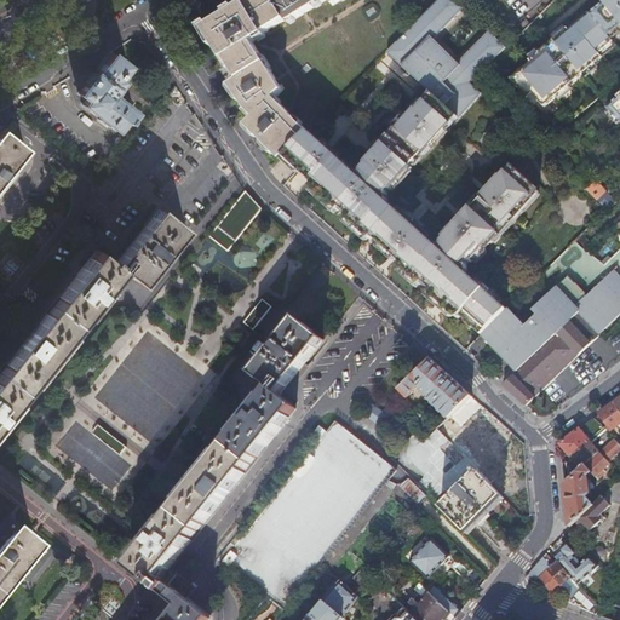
[(247,125),(281,160),(285,156),(309,132),(297,120),(275,98),(282,90),(282,89),(254,40),(267,33),(265,32),(287,18),(288,22),(325,0),(331,0),(333,5),(340,0),(253,0),(248,4),(247,1),(230,11),(205,27),(224,58),(227,57),(239,78),(230,84),(246,109),(254,118),(247,125)]
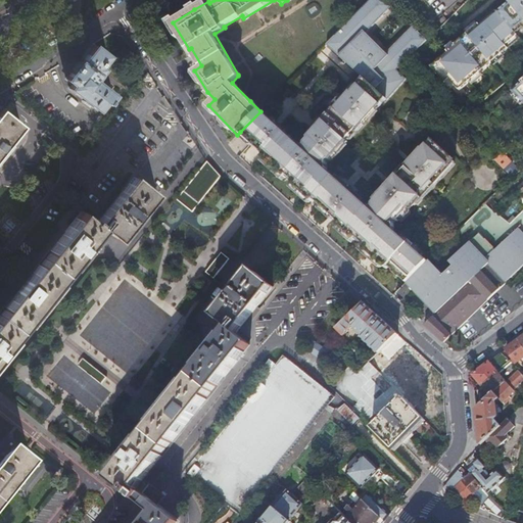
[(389,267),(406,283),(424,265),(428,260),(390,227),(390,221),(394,217),(394,218),(411,201),(412,202),(444,170),(442,169),(447,163),(427,142),(418,151),(417,151),(406,161),(407,162),(391,178),(390,177),(372,196),(372,197),(369,200),(362,200),(323,165),(323,158),(326,156),(327,157),(345,139),(344,138),(354,127),(355,128),(386,98),(387,99),(408,79),(407,79),(397,70),(427,41),(414,27),(386,54),(367,34),(393,7),(386,0),(371,0),(346,26),(326,45),(362,81),(355,87),(357,88),(349,95),(348,94),(332,110),(331,109),(320,121),(321,122),(305,137),(306,138),(303,141),(296,141),(262,109),(260,111),(240,132),(252,143),(266,155),(264,158),(275,169),(286,178),(288,176),(296,183),(294,185),(303,193),(313,202),(315,200),(328,211),(340,224),(338,226),(354,240),(357,238),(365,245),(363,247),(374,257),(387,270),(389,267)]
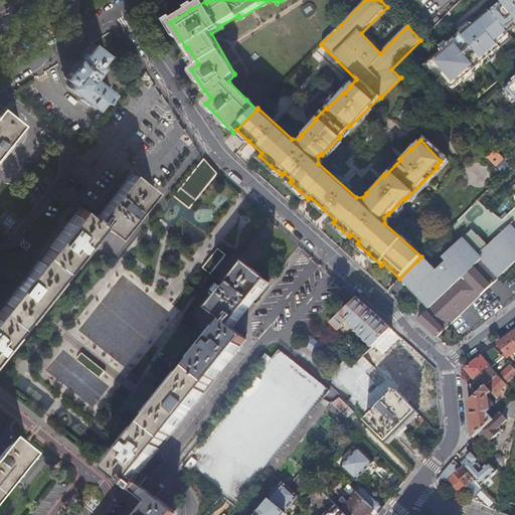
[(514,0),(501,0),(504,2),(493,12),(491,10),(474,24),(473,22),(441,49),(443,50),(425,64),(439,80),(444,76),(453,88),(501,46),(499,44),(511,34),(507,29),(514,22),(514,0)]
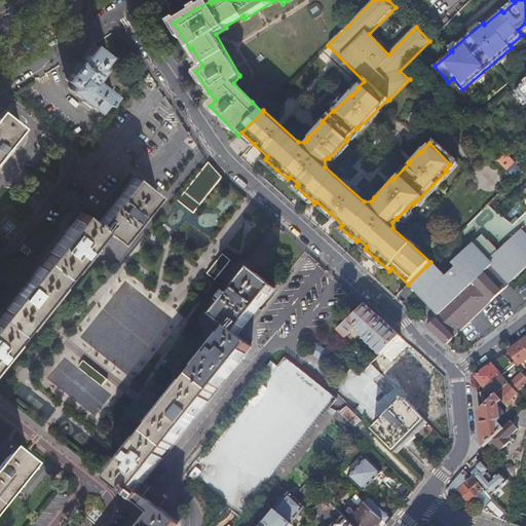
[(92,43),(86,51),(80,61),(78,60),(77,60),(75,59),(73,59),(71,60),(70,61),(69,62),(68,63),(67,64),(67,65),(66,67),(66,68),(67,70),(67,71),(68,73),(69,74),(70,74),(67,78),(72,83),(69,87),(98,110),(104,102),(106,103),(107,103),(108,104),(111,100),(109,99),(114,94),(95,78),(103,67),(100,65),(108,54),(94,43),(92,43)]
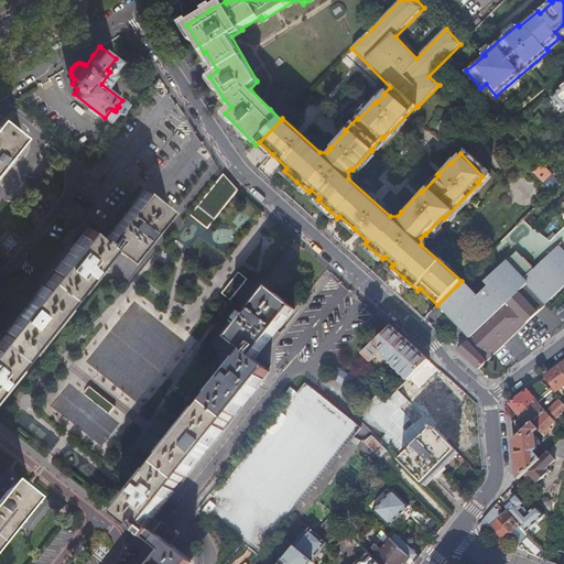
[(563,87),(552,99),(563,111),(563,87)]
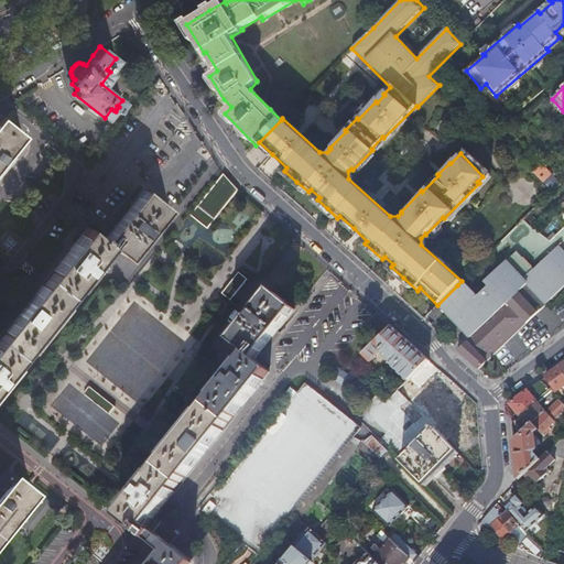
[(4,169),(13,156),(8,152),(22,134),(15,129),(0,116),(0,177),(7,171),(4,169)]
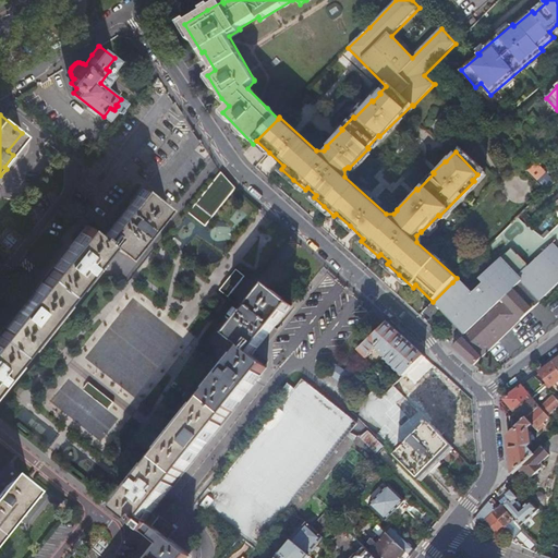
[(16,157),(13,155),(4,167),(7,169),(11,162),(16,157)]
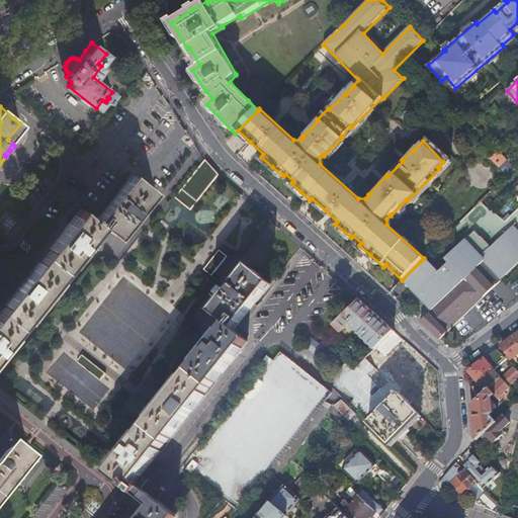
[(494,156),(491,159),(499,168),(507,161),(498,152),(494,156)]
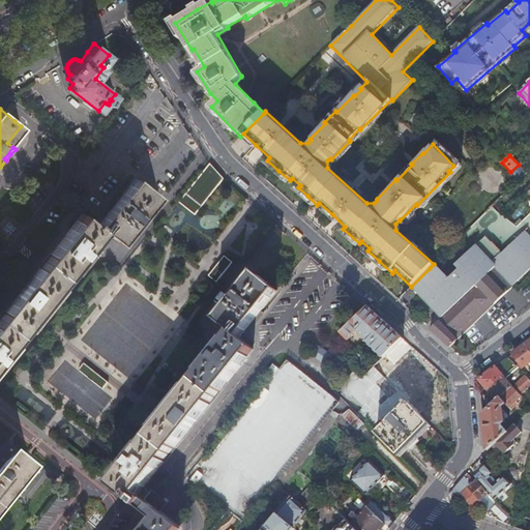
[(519,165),(510,172),(520,181),(527,174),(519,165)]
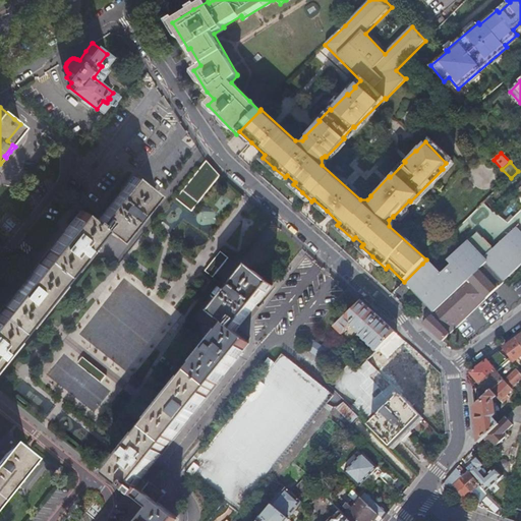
[(0,354),(15,336),(21,328),(25,324),(26,322),(42,303),(61,279),(67,271),(72,265),(78,257),(79,257),(99,234),(98,233),(103,227),(105,229),(115,237),(119,240),(120,238),(133,222),(137,225),(140,220),(146,215),(141,212),(145,207),(155,194),(156,194),(157,193),(147,185),(134,175),(133,176),(133,177),(102,216),(99,220),(95,217),(93,218),(87,213),(83,210),(81,212),(80,211),(65,230),(66,231),(57,242),(56,241),(51,248),(52,249),(50,251),(47,254),(45,257),(32,274),(31,274),(20,286),(10,298),(11,298),(5,306),(5,307),(1,312),(0,312),(0,354)]
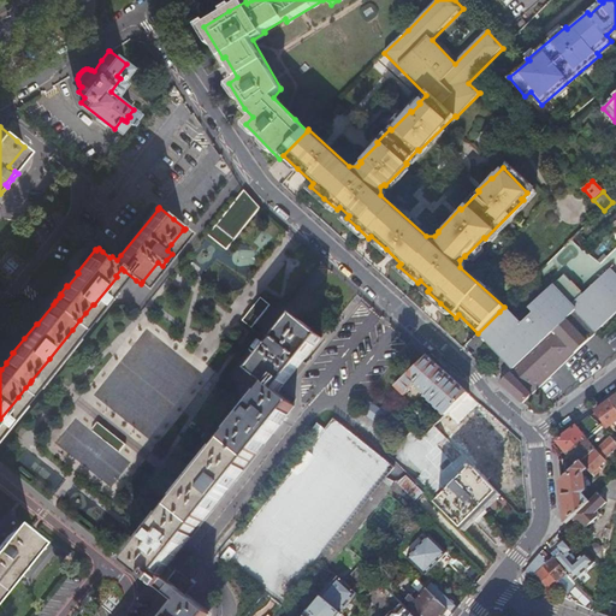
[(499,312),(478,333),(516,366),(576,311),(586,323),(596,333),(604,342),(615,331),(615,268),(582,303),(561,283),(535,307),(542,312),(531,324),(508,303),(504,307),(499,312)]
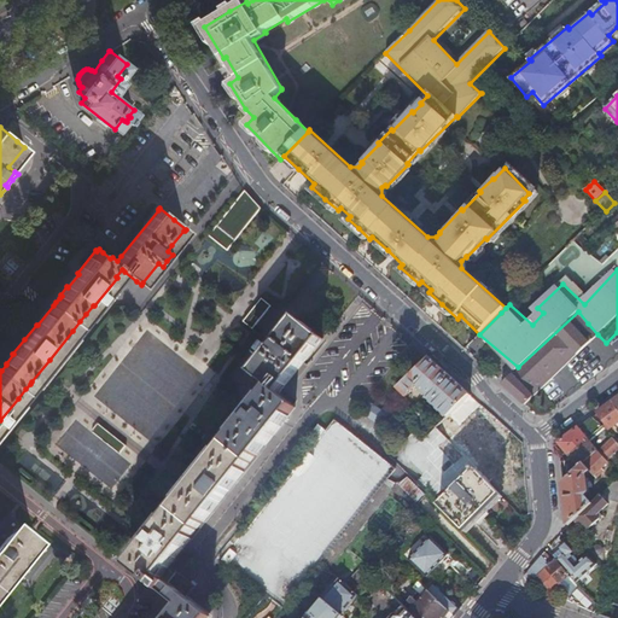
[(273,309),(263,302),(244,325),(252,332),(273,309)]
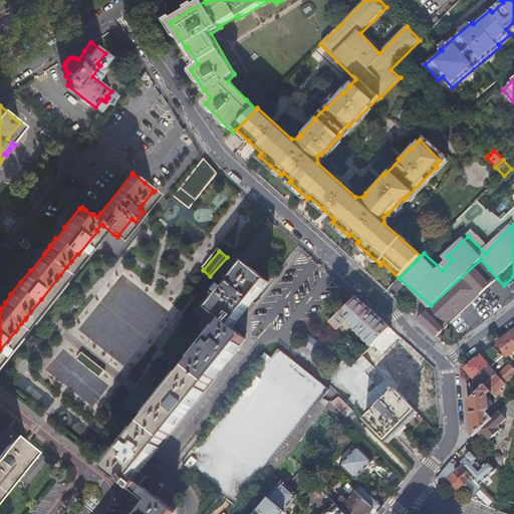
[(489,269),(481,259),(431,305),(417,318),(437,336),(497,278),(489,269)]
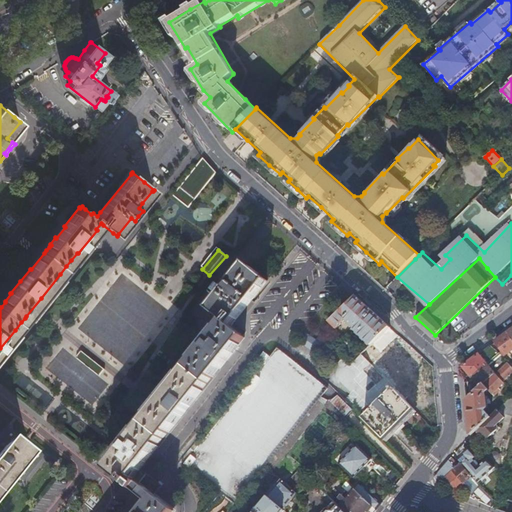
[(172,511),(175,510),(154,494),(162,485),(158,481),(140,467),(152,453),(157,448),(156,447),(159,443),(176,422),(177,423),(195,400),(195,399),(195,398),(206,384),(214,374),(215,375),(220,369),(219,368),(235,348),(236,349),(237,350),(240,346),(238,345),(240,342),(244,337),(230,327),(267,280),(245,263),(230,281),(227,279),(223,284),(219,289),(222,292),(208,310),(224,323),(219,329),(218,328),(203,347),(198,353),(199,354),(187,369),(163,398),(139,427),(131,437),(130,436),(125,443),(111,460),(111,461),(106,468),(133,490),(134,490),(148,501),(138,511),(172,511)]
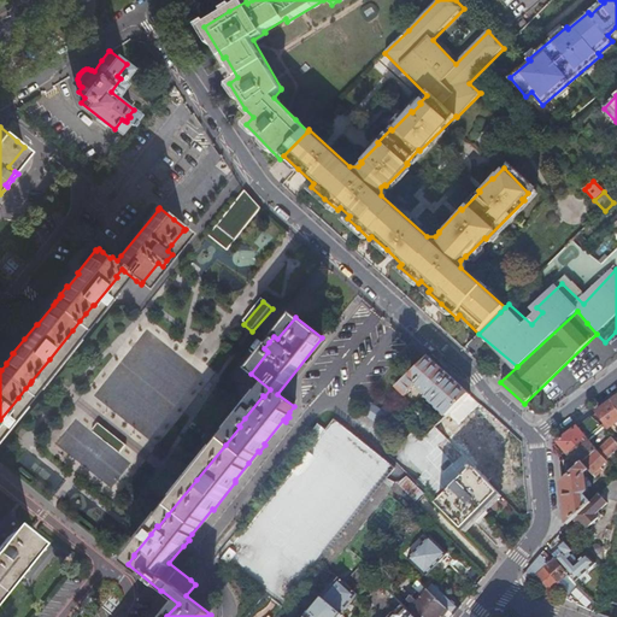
[(468,394),(428,357),(398,388),(405,395),(417,385),(429,397),(427,398),(446,416),(468,394)]
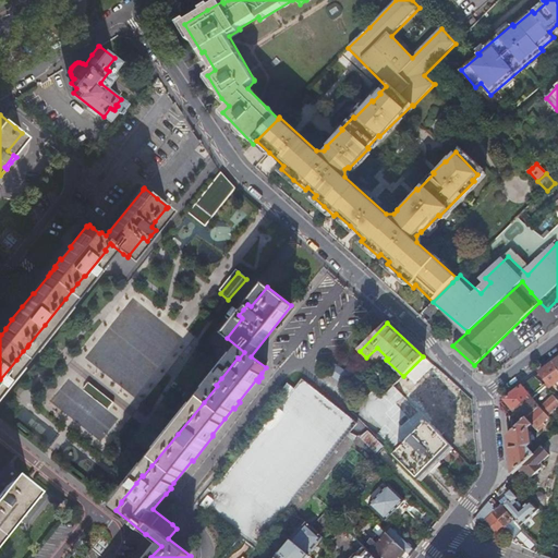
[(332,361),(326,371),(342,383),(349,373),(332,361)]
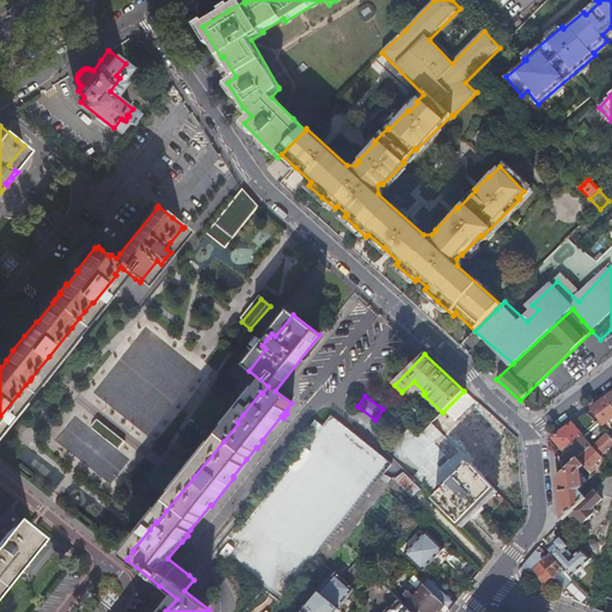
[(611,405),(606,398),(593,409),(604,426),(611,418),(611,405)]
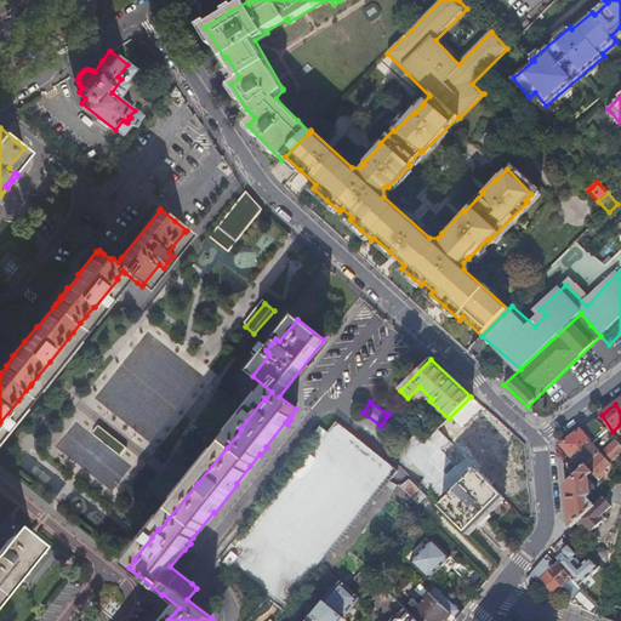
[(613,432),(602,415),(596,420),(607,428),(610,433),(613,432)]
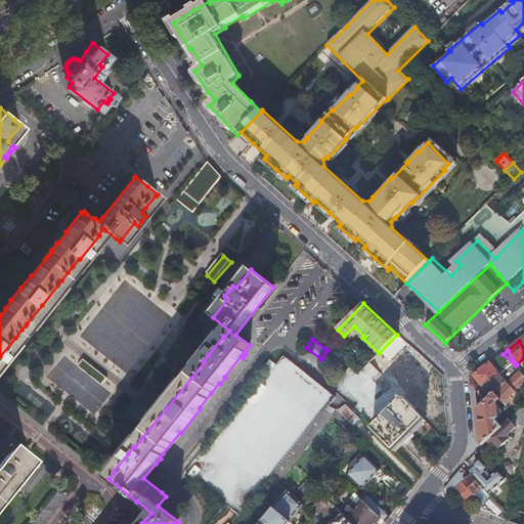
[(490,362),(473,375),(482,386),(487,382),(498,373),(512,361),(503,354),(496,358),(498,361),(494,364),(492,365),(490,362)]
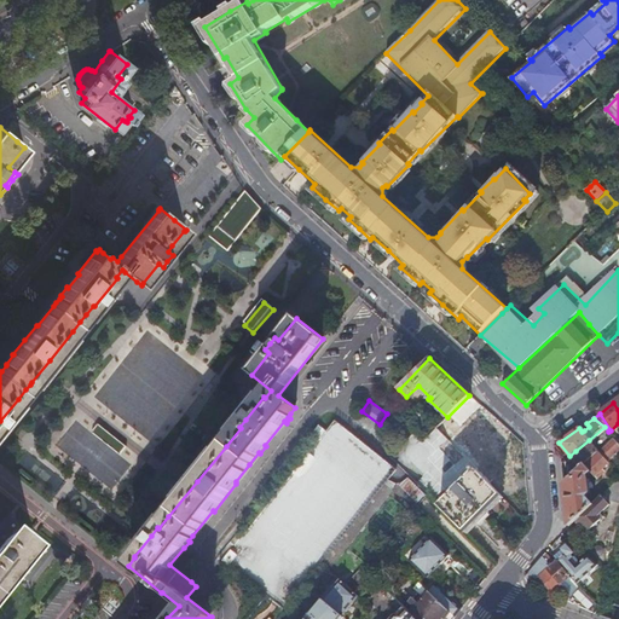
[(275,618),(285,606),(395,467),(334,420),(325,429),(318,423),(311,433),(318,439),(224,559),(267,593),(246,618),(275,618)]
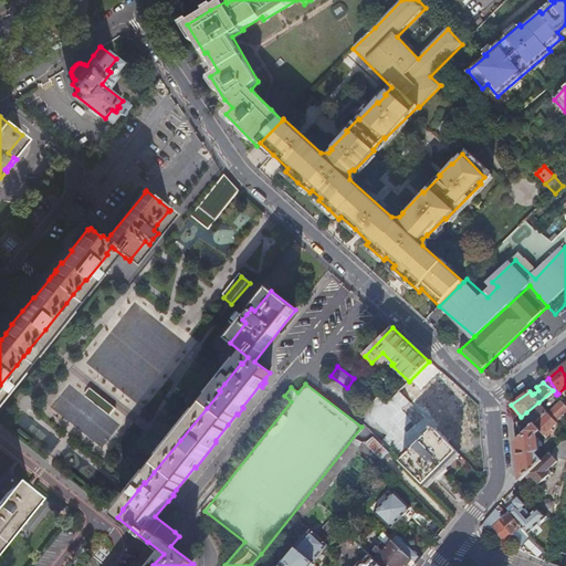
[(116,411),(91,390),(85,397),(111,418),(116,411)]
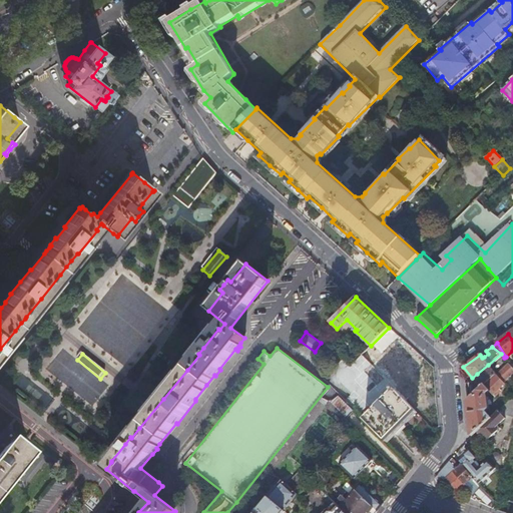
[(504,381),(512,371),(512,368),(509,364),(498,375),(504,381)]
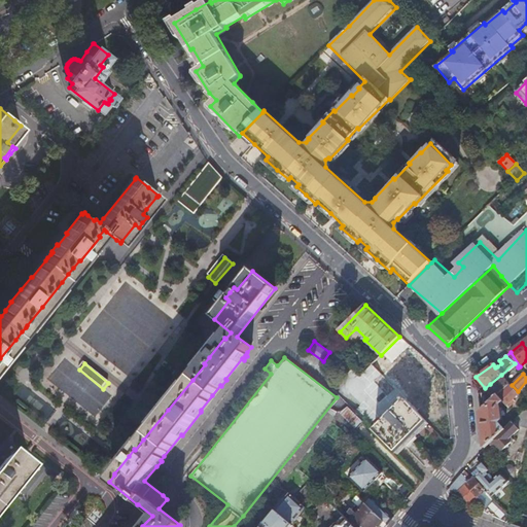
[(498,396),(510,385),(501,375),(490,384),(485,388),(494,398),(497,395),(498,396)]
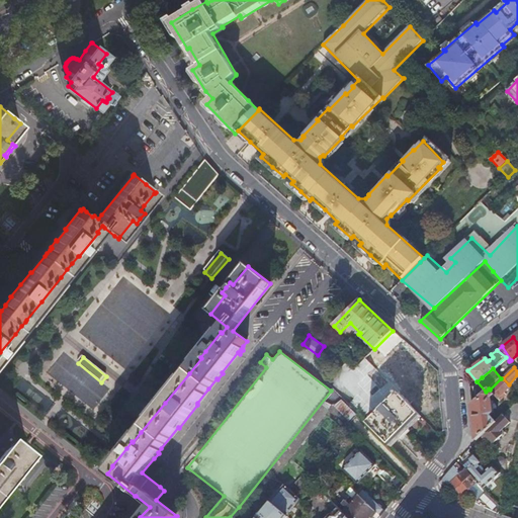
[(491,391),(490,390),(489,389),(486,392),(471,405),(476,440),(477,441),(481,436),(497,422),(492,416),(495,413),(495,409),(498,409),(497,406),(492,399),(495,396),(496,396),(502,391),(503,393),(509,386),(502,379),(491,391)]
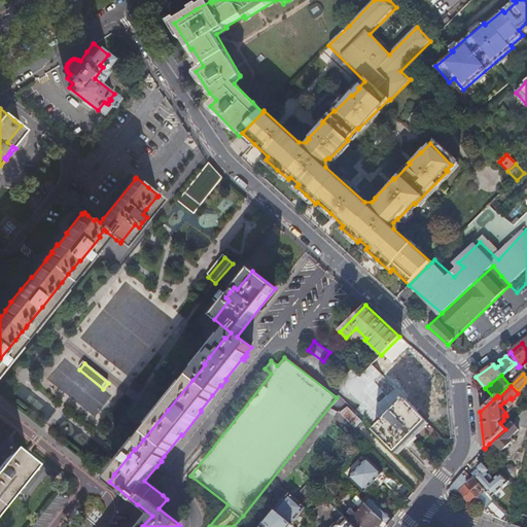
[(395,452),(396,453),(416,432),(427,422),(416,411),(406,399),(394,411),(375,431),(395,452)]
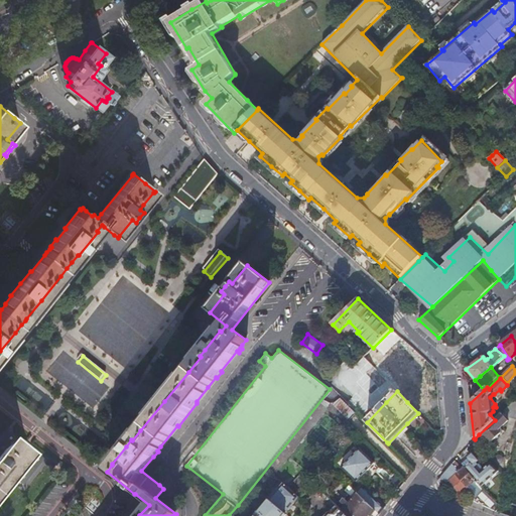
[(340,398),(334,404),(349,418),(355,412),(340,398)]
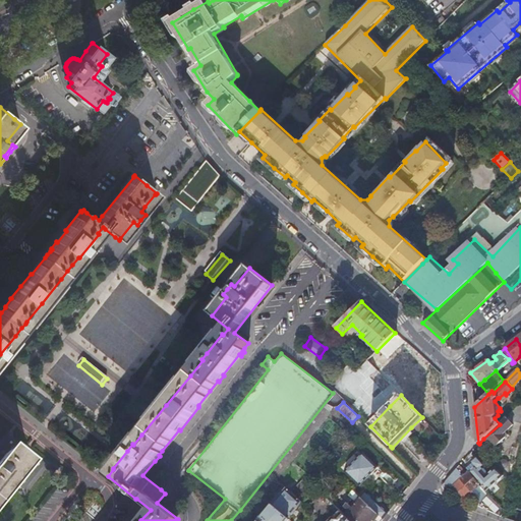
[(520,403),(507,417),(502,422),(500,424),(483,439),(487,444),(491,441),(497,446),(505,438),(503,435),(506,431),(512,425),(509,422),(512,419),(514,421),(520,423),(520,403)]
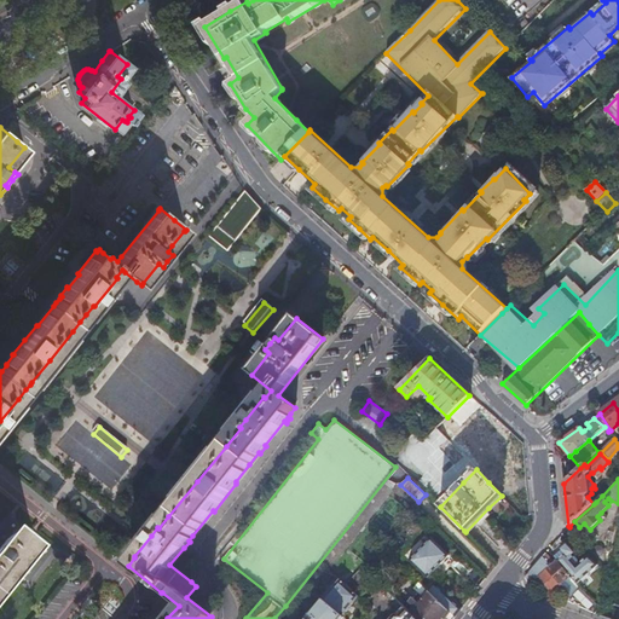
[(0,599),(21,574),(28,579),(51,549),(15,521),(12,519),(0,532),(0,599)]
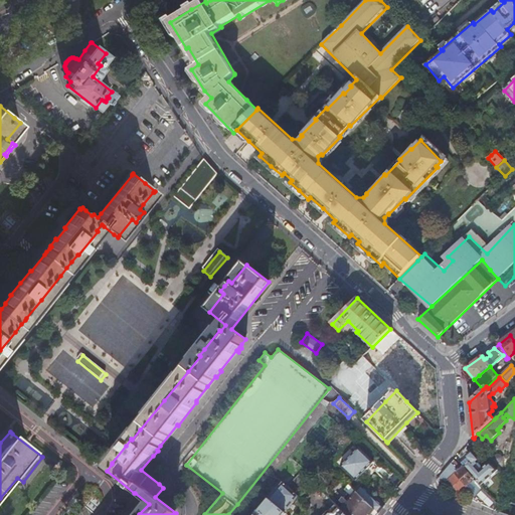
[(372,462),(358,448),(341,467),(355,480),(372,462)]
